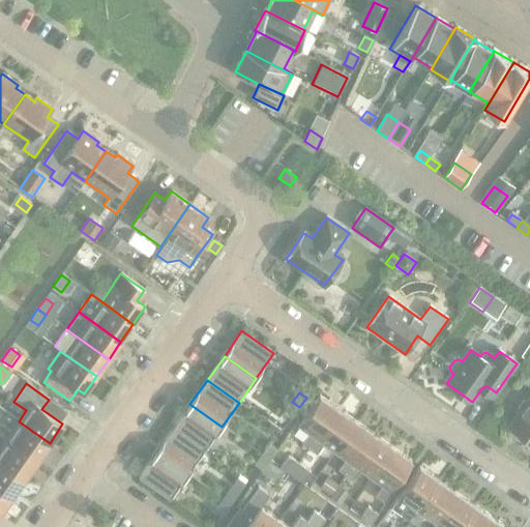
[(301,445),(308,450),(337,410),(319,397),(297,427),(310,435),(301,445)]
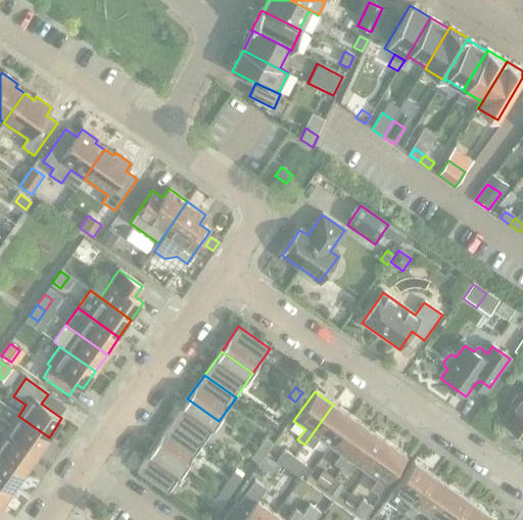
[(510,407),(512,410),(503,423),(522,436),(522,393),(520,397),(516,397),(510,407)]
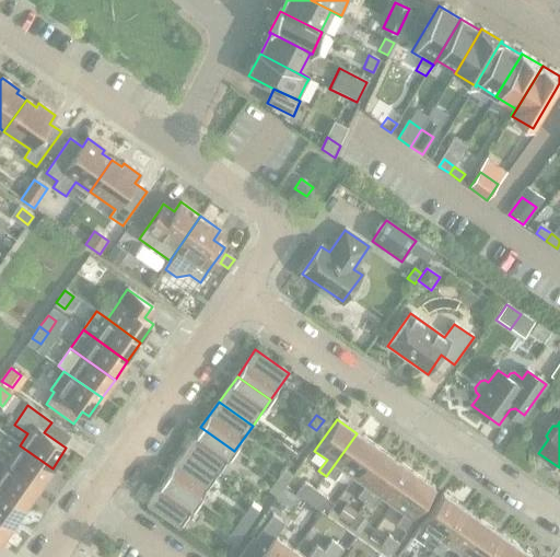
[(316,430),(308,425),(300,438),(307,443),(316,430)]
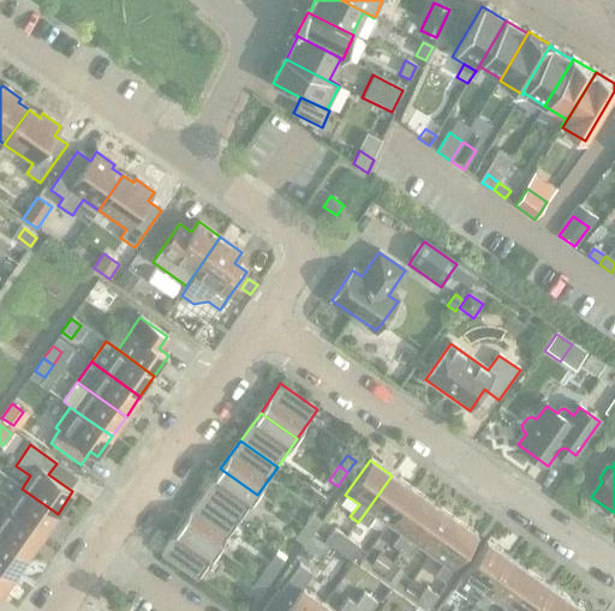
[(220,468),(199,498),(237,523),(257,495),(220,468)]
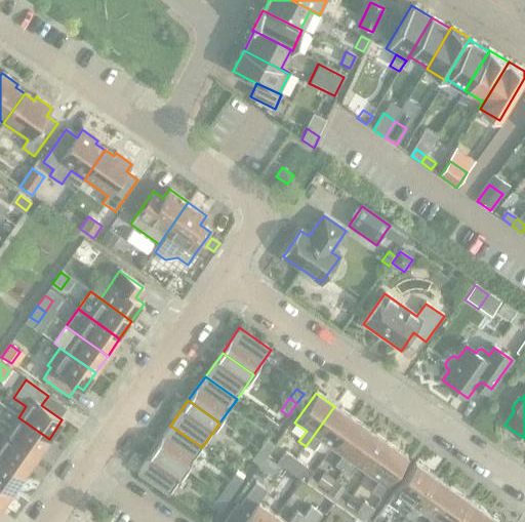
[(321,440),(331,448),(353,418),(334,406),(306,446),(313,451),(321,440)]
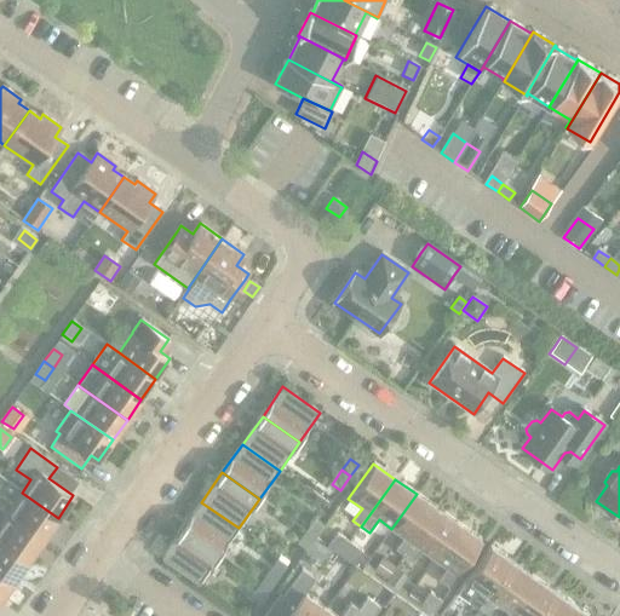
[(0,508),(6,514),(42,540),(58,518),(22,493),(12,506),(0,496),(0,508)]
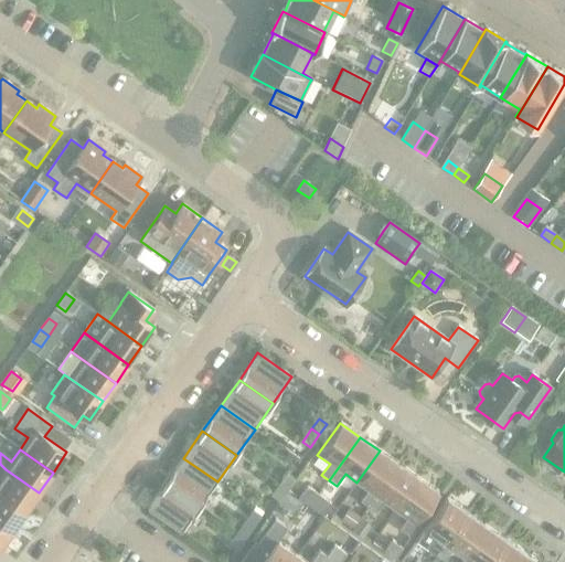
[(360,502),(368,508),(398,465),(380,451),(356,483),(369,490),(360,502)]
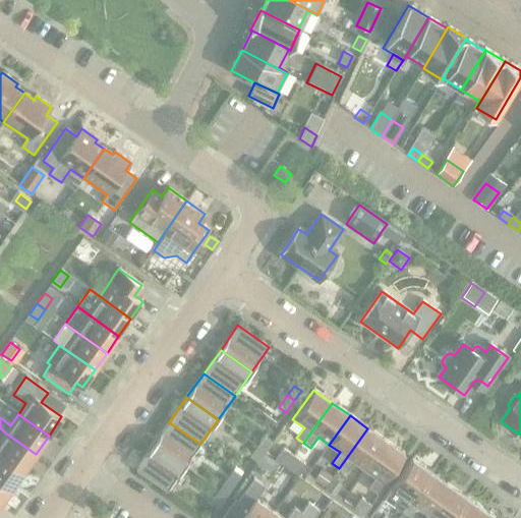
[(169,422),(153,445),(184,467),(200,444),(169,422)]
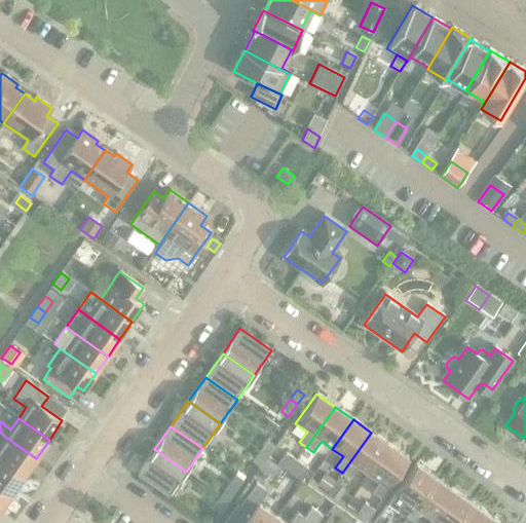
[(358,468),(368,475),(389,445),(371,433),(342,473),(350,478),(358,468)]
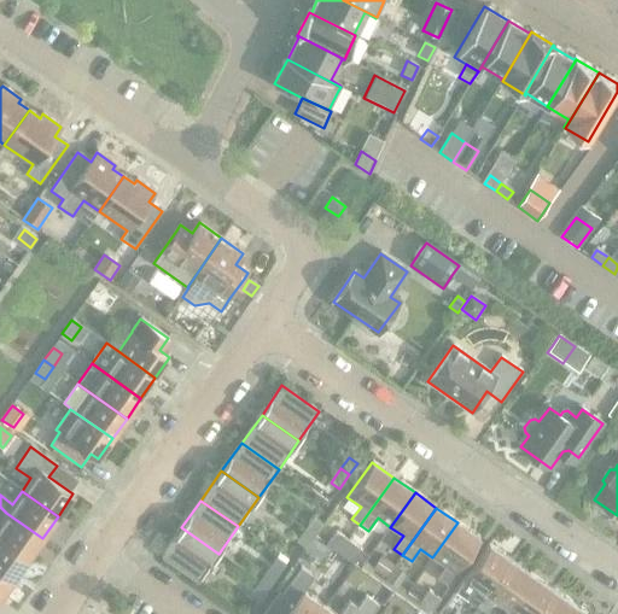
[(0,538),(28,559),(42,538),(6,513),(0,521),(0,538)]
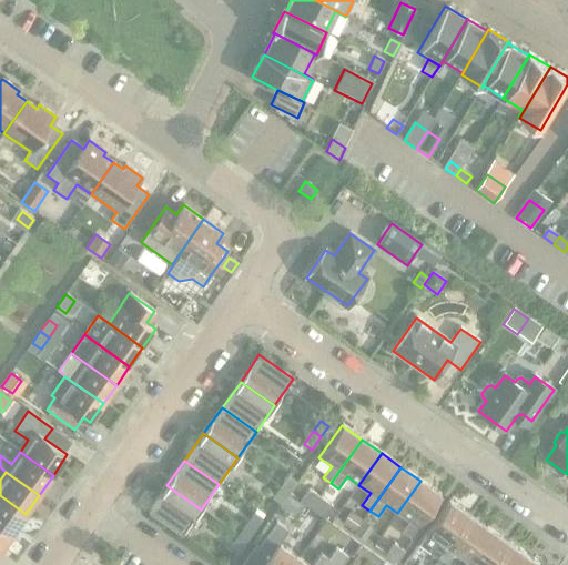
[(288,476),(281,488),(288,494),(296,482),(292,478),(288,476)]
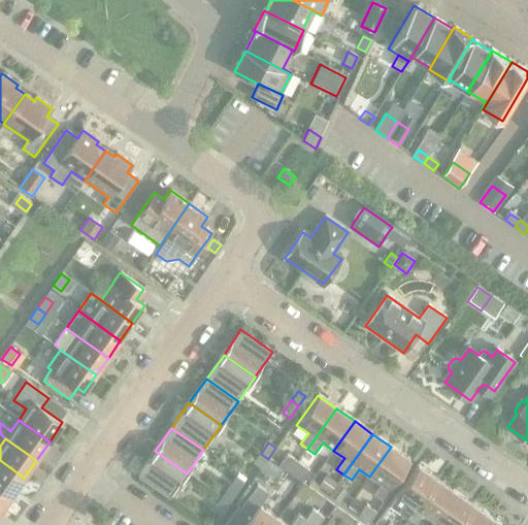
[(391,447),(369,477),(381,485),(373,495),(381,500),(409,460),(391,447)]
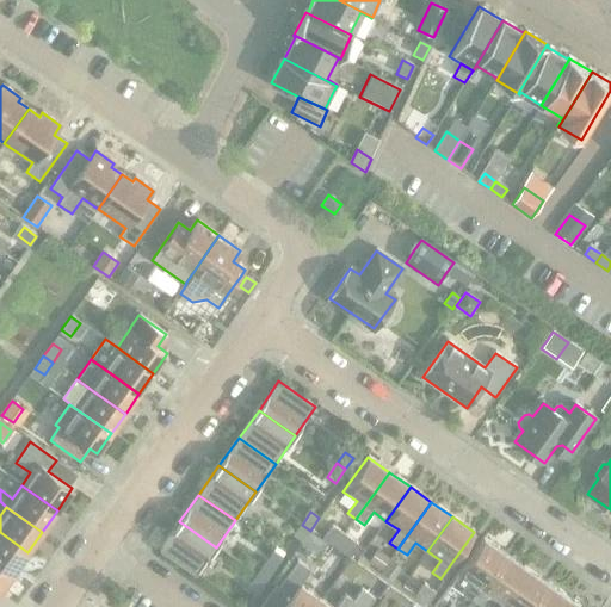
[(216,547),(179,521),(159,551),(196,577),(216,547)]
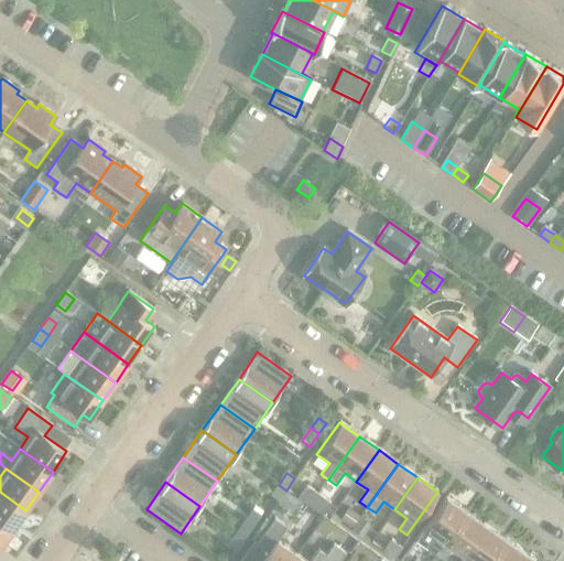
[(286,491),(279,485),(271,496),(273,497),(279,502),(286,491)]
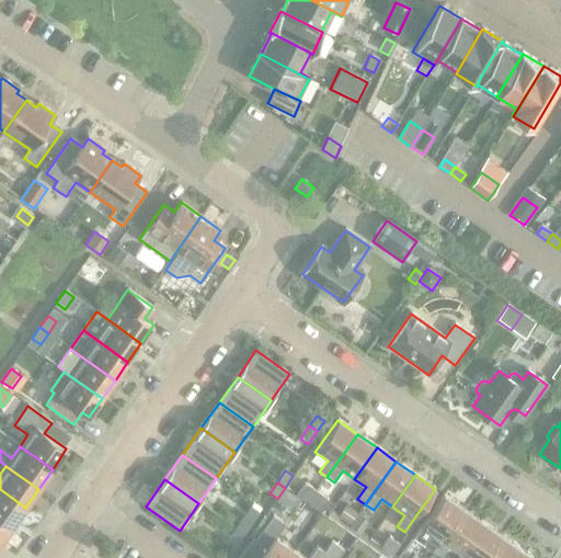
[(285,488),(277,499),(294,511),(301,500),(285,488)]
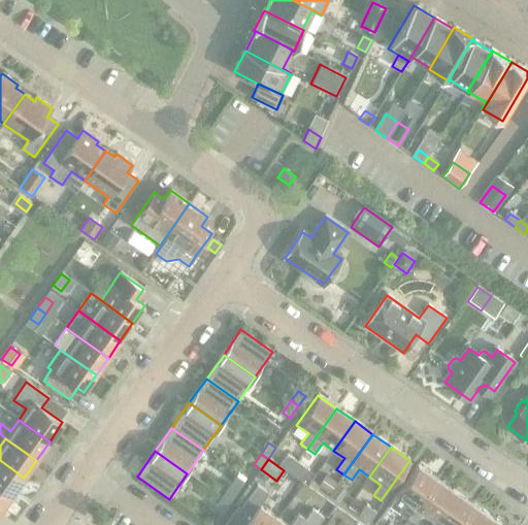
[(0,488),(10,496),(24,478),(0,461),(0,488)]
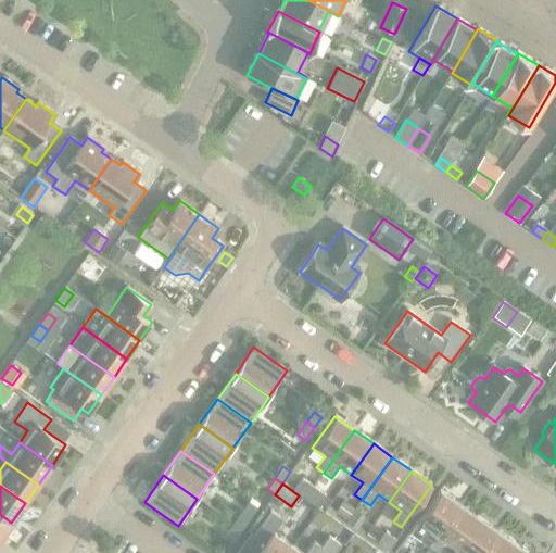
[(305,499),(317,507),(326,495),(314,487),(305,499)]
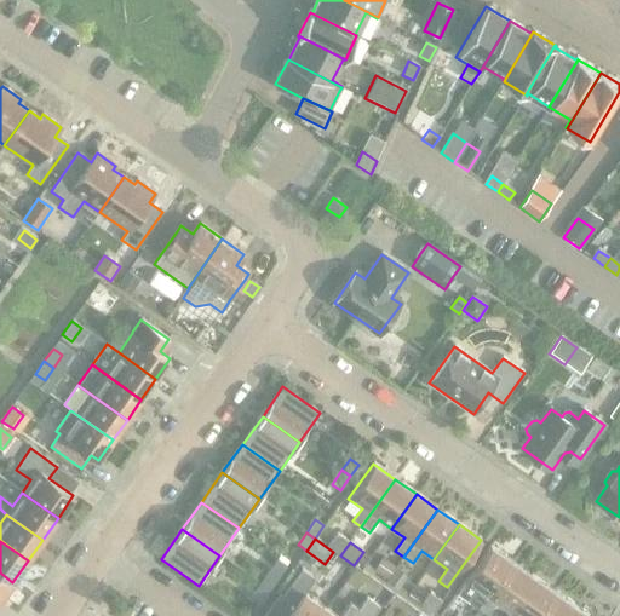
[(465,582),(457,594),(470,604),(478,610),(512,563),(491,547),(465,582)]
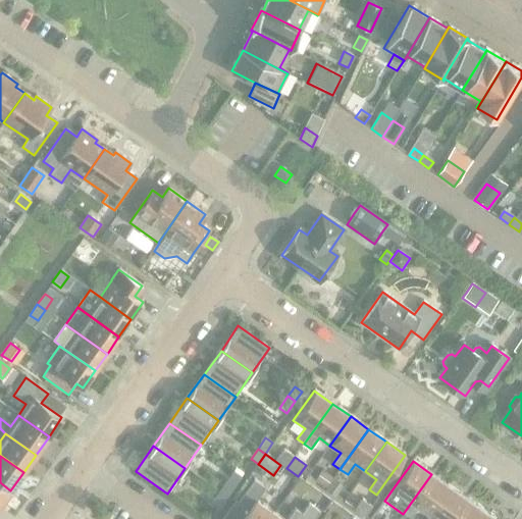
[(316,480),(327,487),(333,478),(322,471),(316,480)]
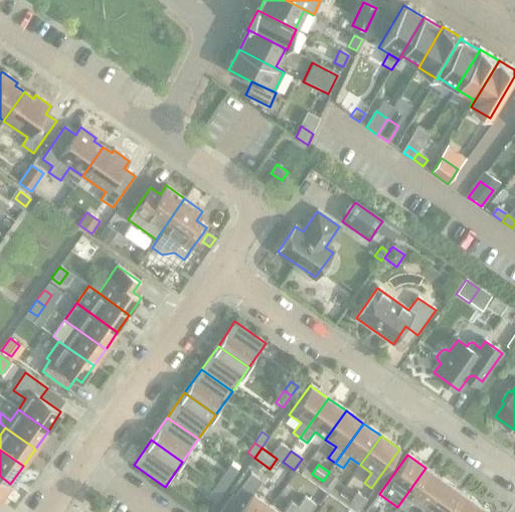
[(411,502),(422,509),(444,480),(425,468),(397,507),(403,511),(405,511),(411,502)]
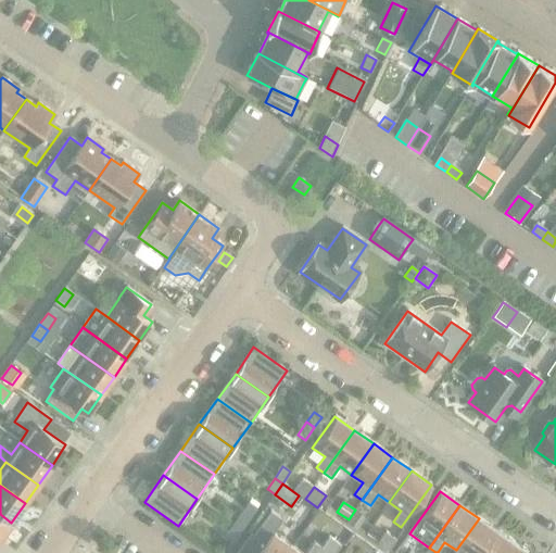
[(348,523),(358,530),(366,518),(355,511),(348,523)]
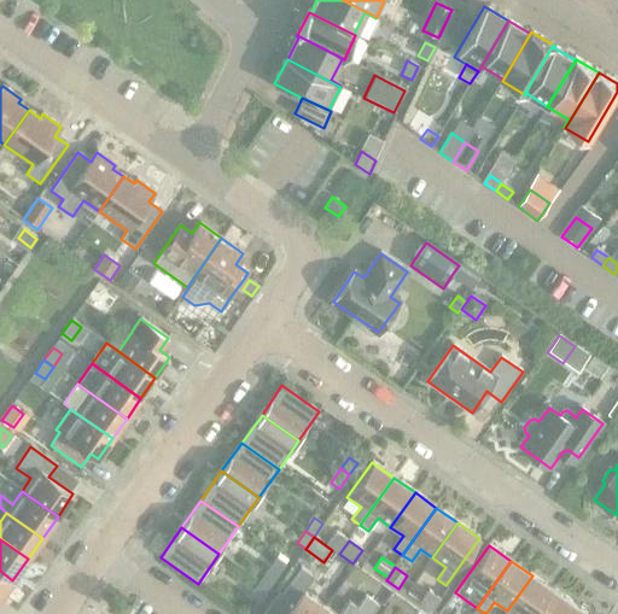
[(320,613),(325,607),(304,592),(314,578),(301,568),(283,595),(296,603),(287,613),(320,613)]
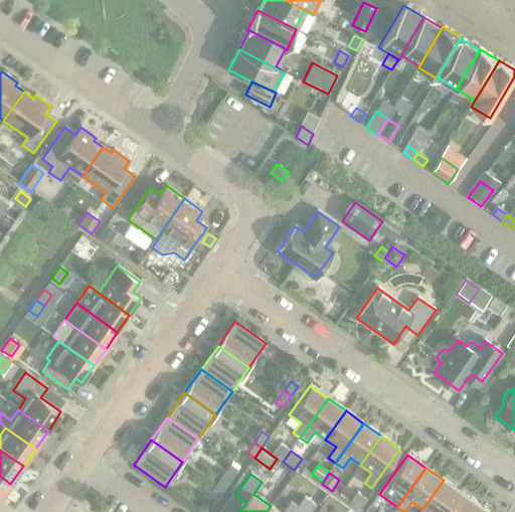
[(0,498),(10,484),(0,476),(0,498)]
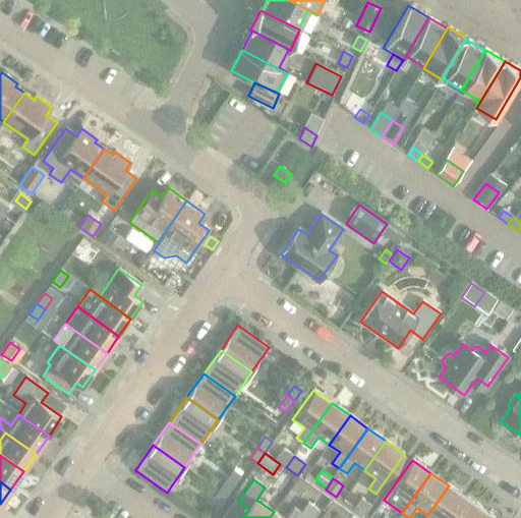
[(226,481),(219,492),(227,497),(233,486),(226,481)]
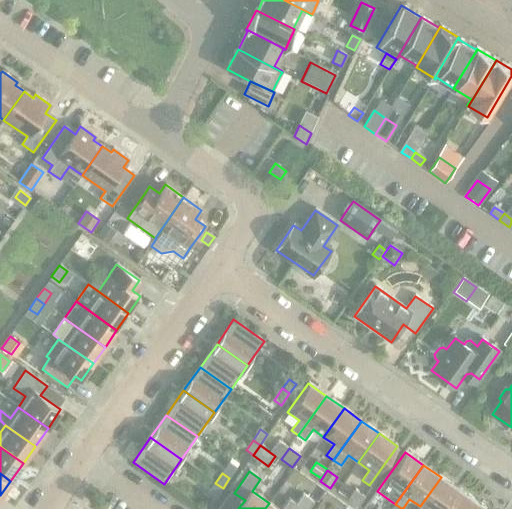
[(444,508),(458,490),(441,477),(420,506),(423,508),(444,508)]
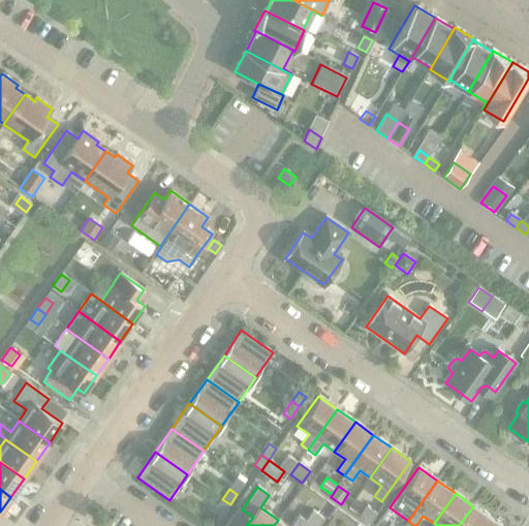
[(230,504),(222,499),(215,509),(222,516),(230,504)]
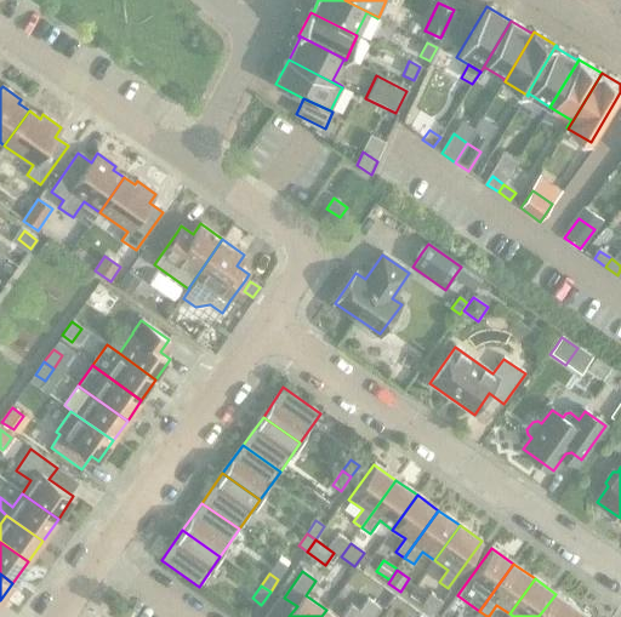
[(422,606),(434,615),(443,603),(431,594),(422,606)]
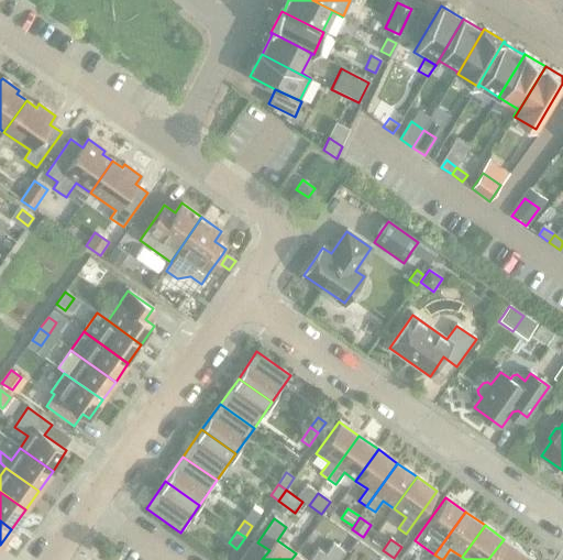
[(518,559),(523,552),(504,539),(488,559),(518,559)]
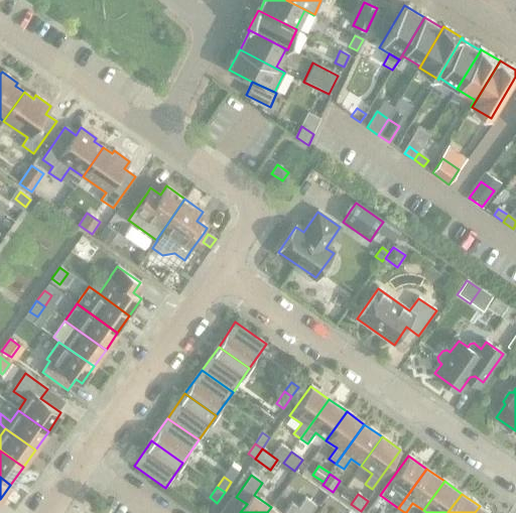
[(271,507),(267,512),(311,512),(316,506),(305,498),(298,508),(291,504),(285,512),(278,512),(271,507)]
